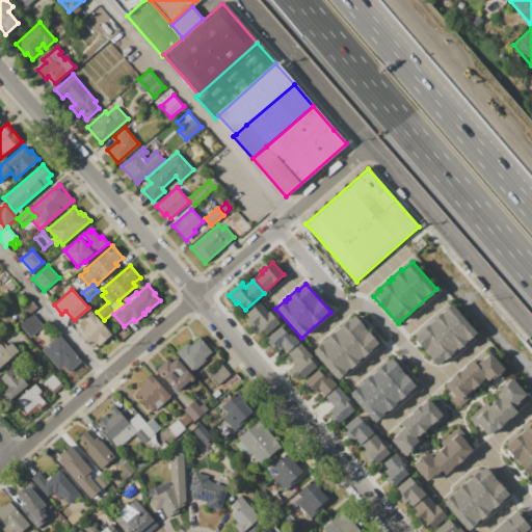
[(0,308),(11,298),(17,304),(7,313),(12,319),(5,325),(0,319),(0,308)]
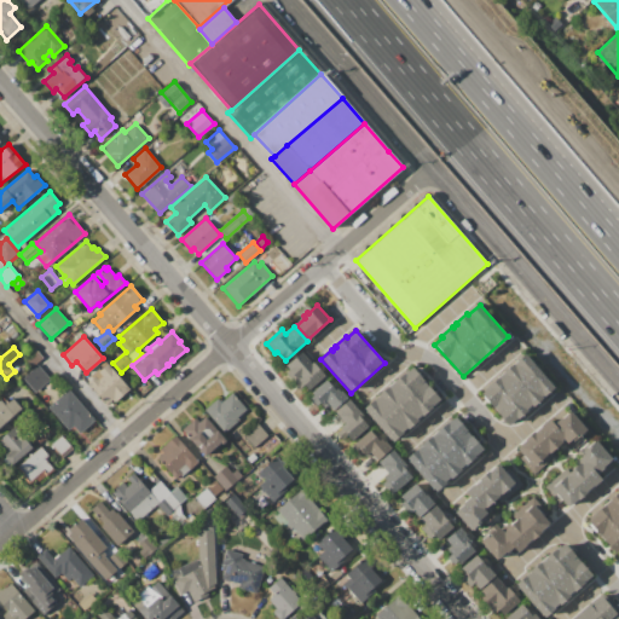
[(285,365),(301,352),(311,363),(313,362),(319,369),(320,368),(327,374),(308,391),(305,386),(301,389),(287,372),(290,369),(285,365)]
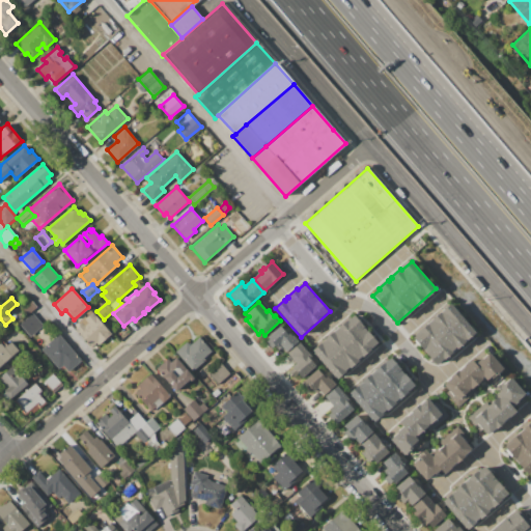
[(413,338),(420,332),(419,331),(427,324),(428,325),(432,320),(431,319),(440,311),(442,313),(442,312),(441,311),(450,303),(475,332),(437,366),(413,338)]
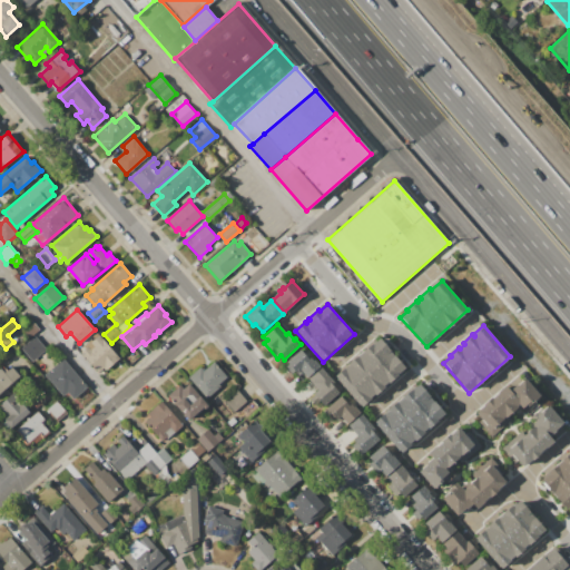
[(81,351),(100,335),(119,359),(106,370),(105,367),(99,372),(81,351)]
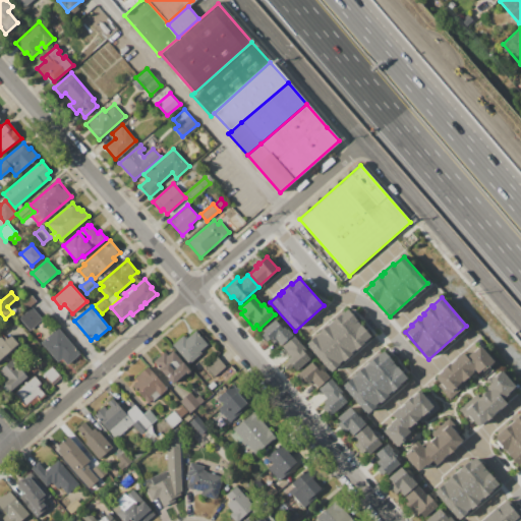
[(18,319),(33,307),(43,320),(29,331),(18,319)]
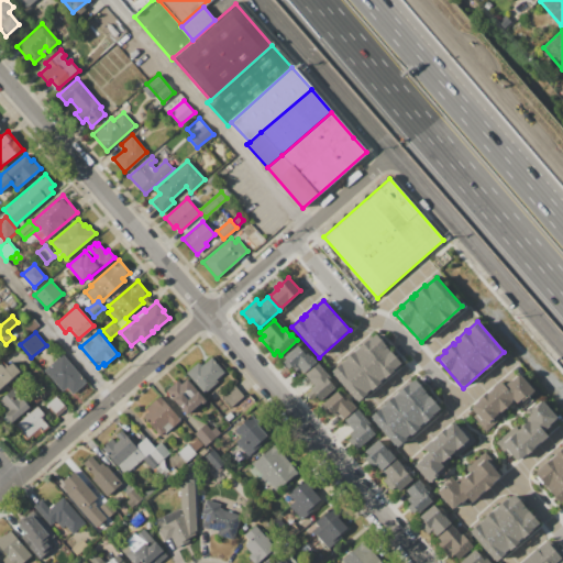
[(332,370),(374,333),(400,363),(359,399),(332,370)]
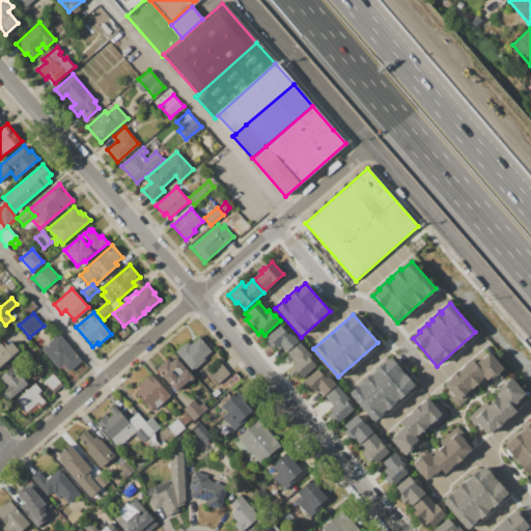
[(267,336),(282,324),(292,335),(294,334),(300,341),(286,352),(282,346),(279,350),(267,336)]
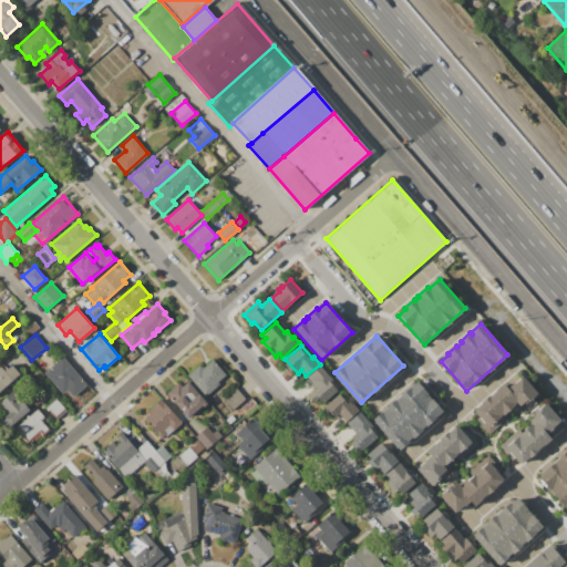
[(44,372),(63,357),(88,385),(73,398),(66,391),(63,394),(44,372)]
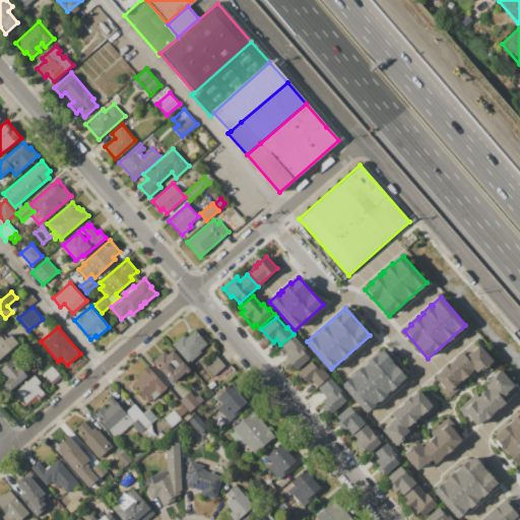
[(172,344),(183,334),(186,337),(195,329),(208,343),(200,350),(202,352),(190,363),(184,354),(182,356),(172,344)]
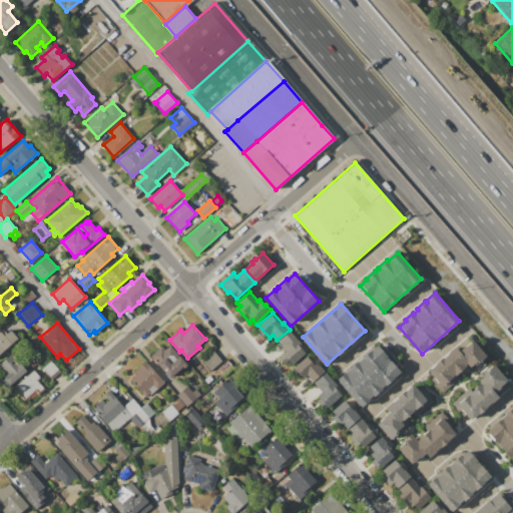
[(0,332),(7,326),(18,339),(0,354),(0,332)]
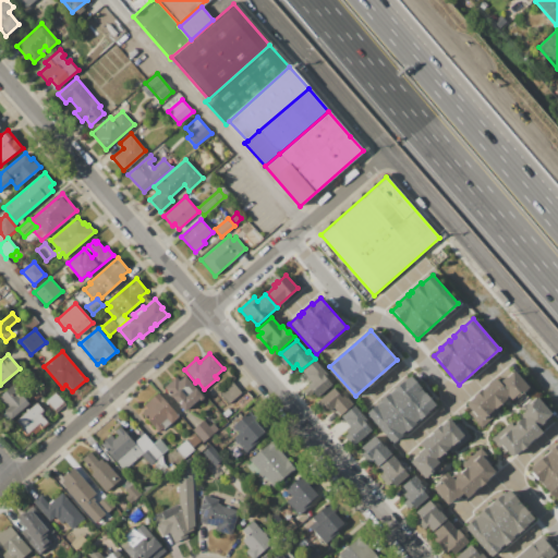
[(302,371),(313,361),(334,384),(317,398),(313,392),(308,396),(303,389),(307,386),(306,385),(311,380),(302,371)]
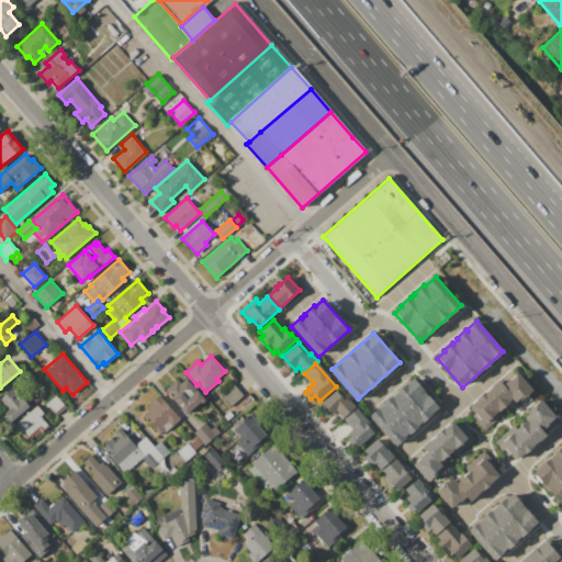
[(469,406),(478,398),(476,398),(498,379),(504,384),(517,372),(532,390),(524,397),(523,395),(515,402),(513,398),(501,409),(504,413),(484,430),(472,416),(474,413),(469,406)]
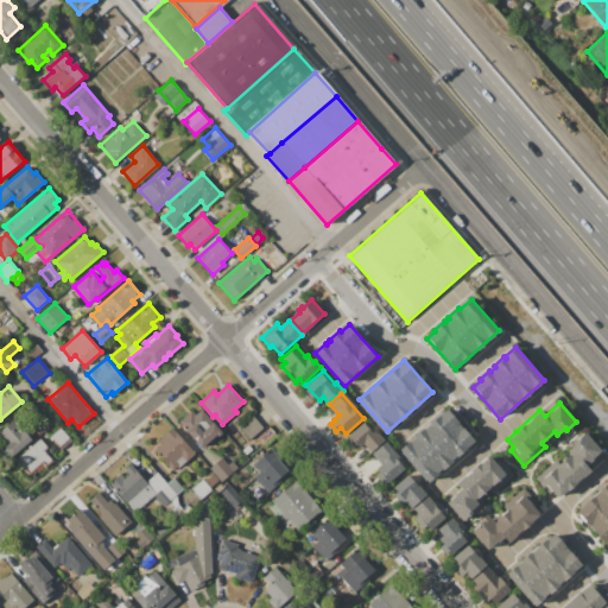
[(399,449),(445,407),(475,441),(429,482),(399,449)]
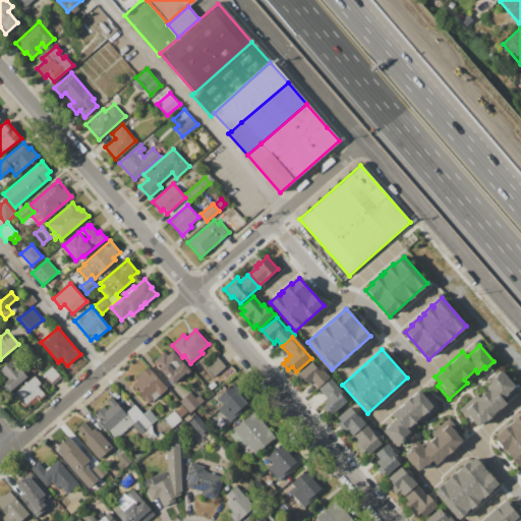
[(154,362),(165,352),(168,356),(173,351),(188,369),(173,383),(154,362)]
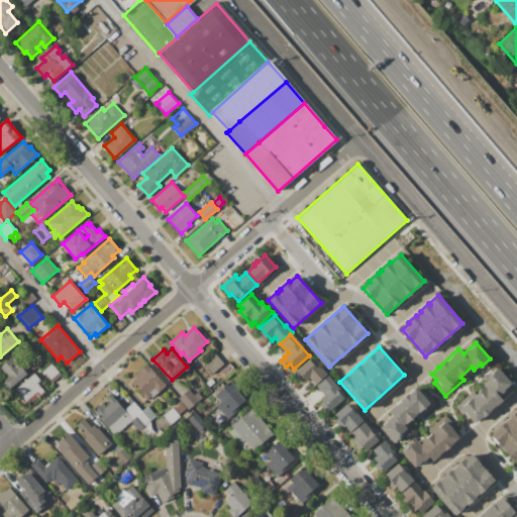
[(203,364),(214,352),(224,364),(213,374),(203,364)]
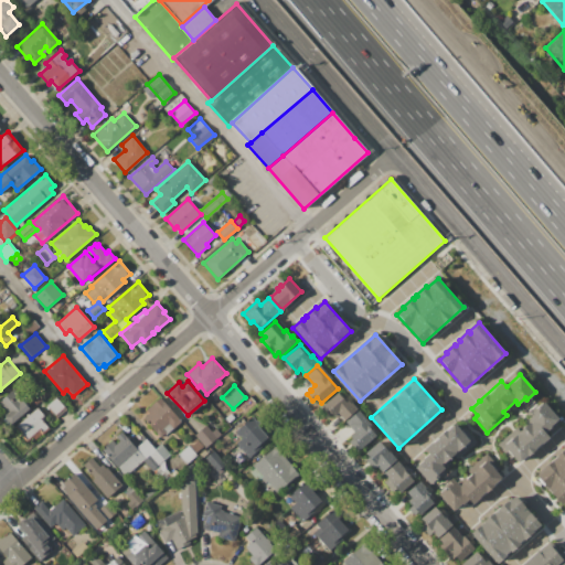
[(0,406),(0,400),(12,390),(27,406),(10,419),(0,406)]
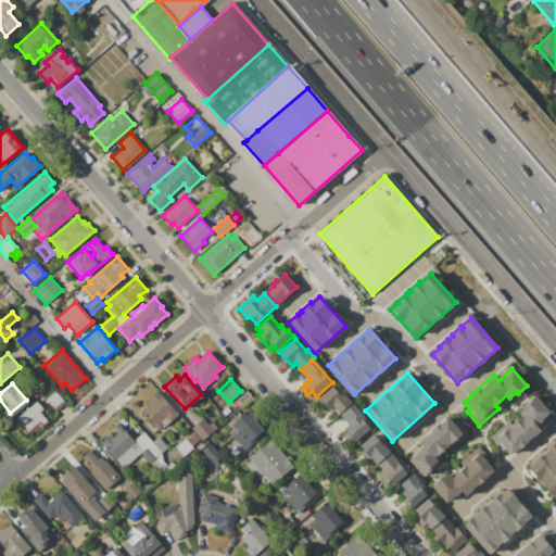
[(316,402),(333,386),(336,388),(339,386),(354,402),(340,414),(335,407),(330,412),(326,406),(323,409),(316,402)]
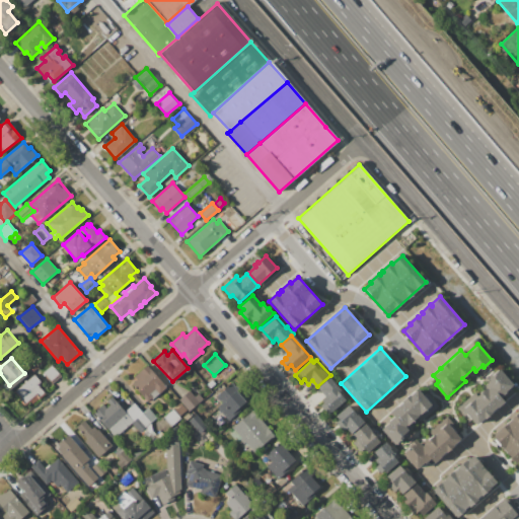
[(43,373),(52,365),(61,376),(52,384),(43,373)]
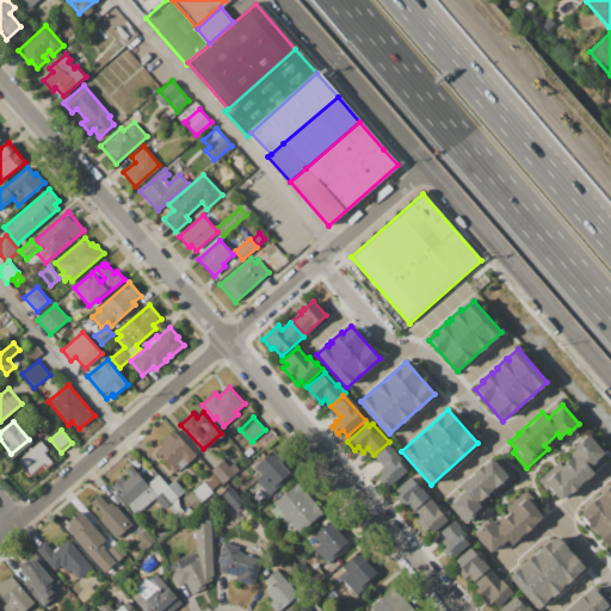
[(154,452),(160,446),(158,443),(172,430),(196,457),(187,464),(183,458),(177,463),(180,467),(173,474),(154,452)]
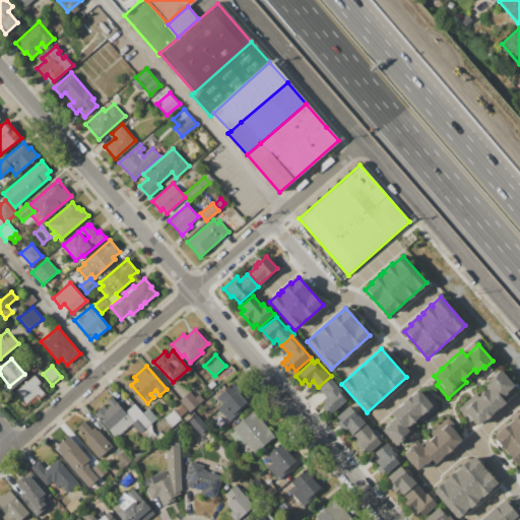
[(457,408),(500,370),(518,390),(477,427),(472,419),(469,423),(457,408)]
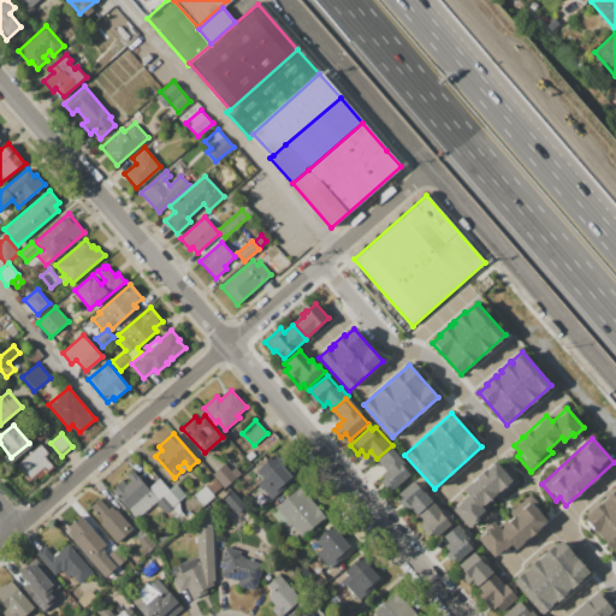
[(17,465),(42,444),(49,452),(45,456),(53,466),(46,472),(43,468),(30,479),(17,465)]
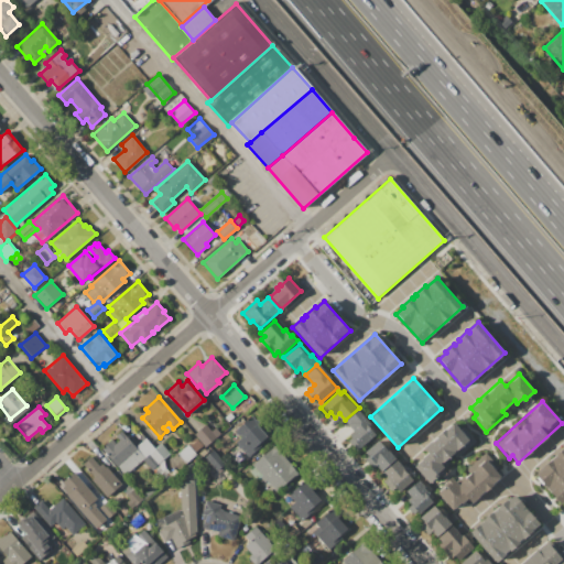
[(345,421),(358,410),(369,422),(367,424),(376,434),(357,451),(348,441),(351,437),(349,435),(354,431),(345,421)]
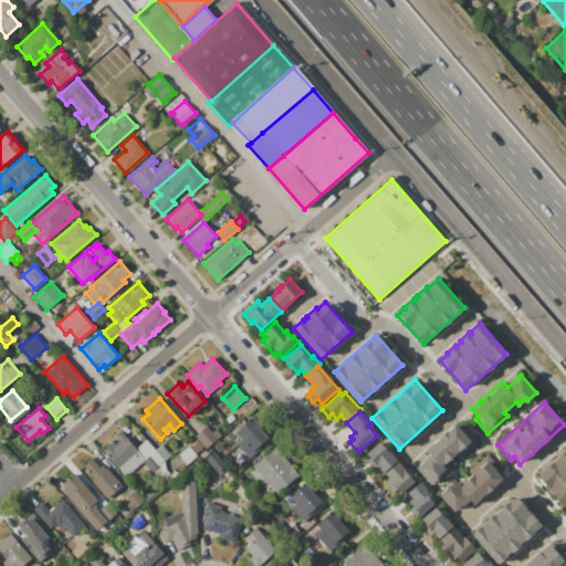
[(234,435),(253,418),(270,437),(260,446),(261,448),(250,458),(238,444),(240,441),(234,435)]
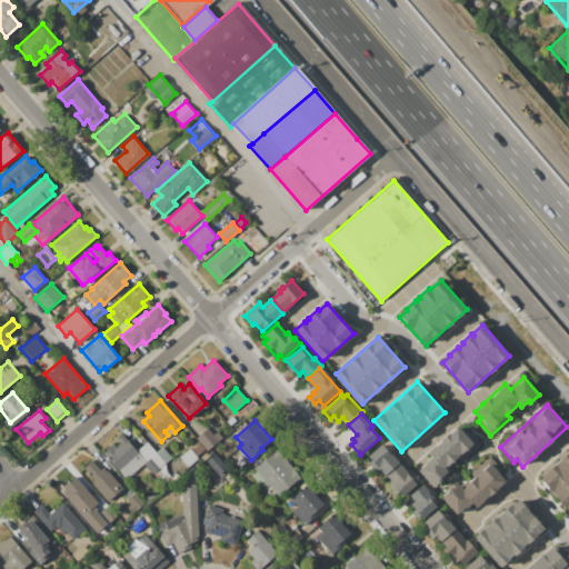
[(418,470),(432,457),(428,451),(457,426),(465,433),(468,430),(480,445),(459,462),(457,460),(446,470),(449,473),(433,488),(418,470)]
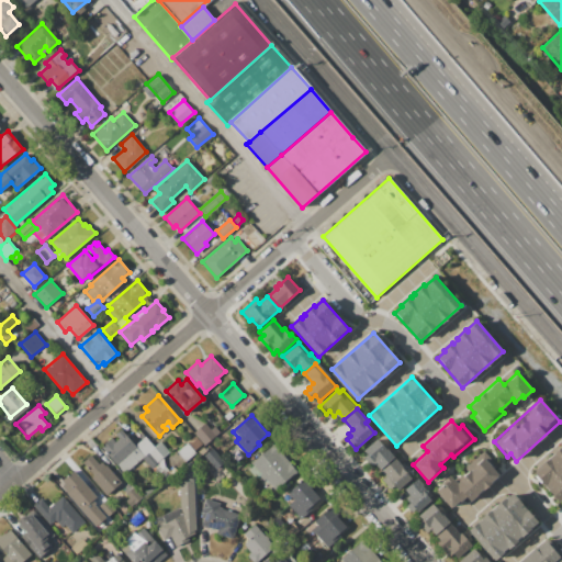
[(193,433),(205,422),(216,436),(205,446),(193,433)]
